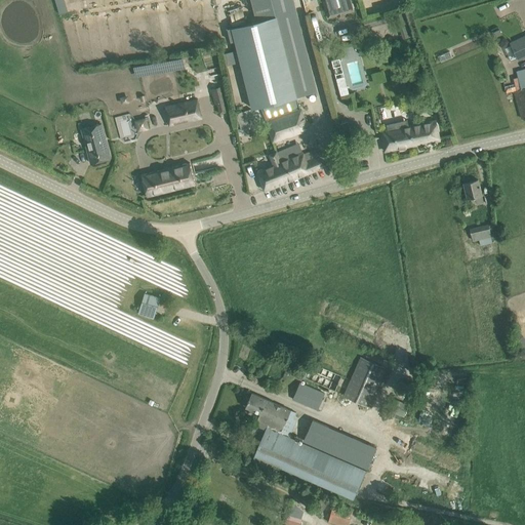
[(250,0),(256,22),(228,29),(231,42),(235,41),(252,109),(260,107),(266,122),(299,110),(296,97),(298,97),(298,96),(317,91),(293,0),(250,0)]
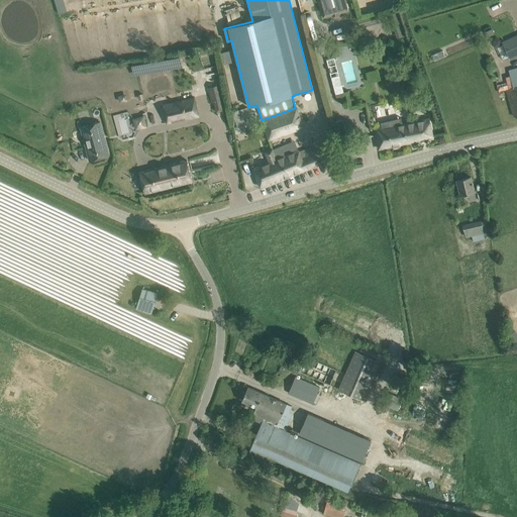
[(317,0),(323,18),(349,11),(345,0),(317,0)]
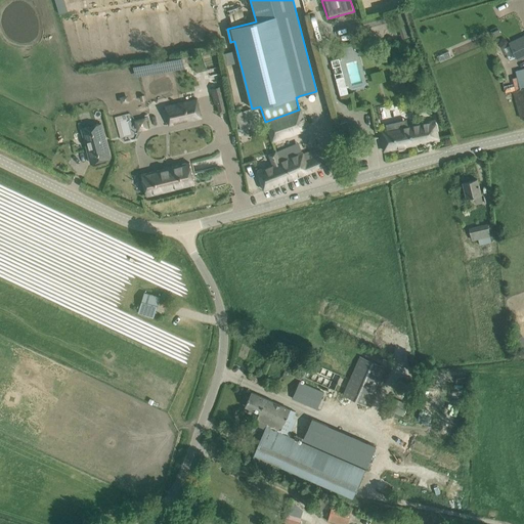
[(523,36),(510,43),(517,59),(523,56),(523,36)]
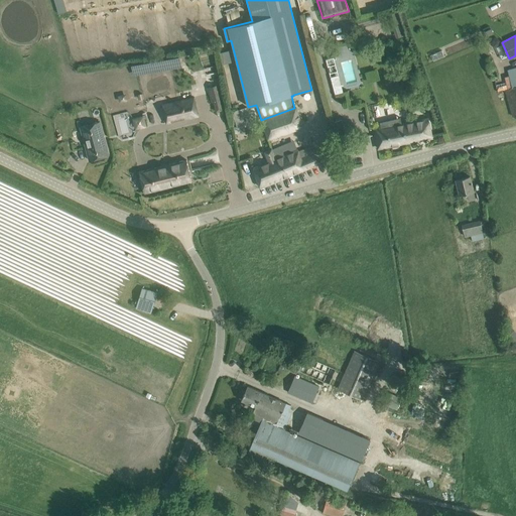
[(512,88),(505,90),(513,117),(515,115),(515,68),(507,70),(512,88)]
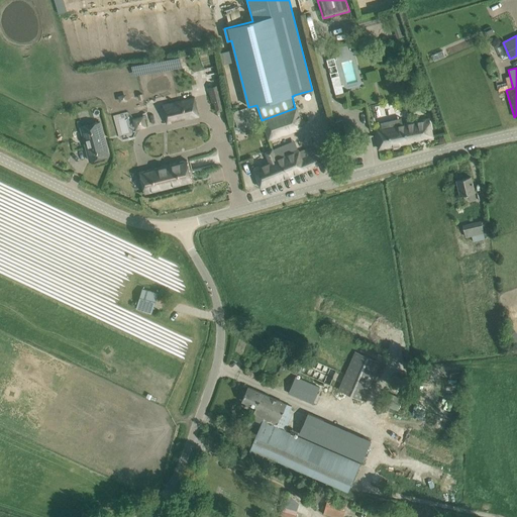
[(334,94),(344,92),(340,73),(331,75),(334,94)]
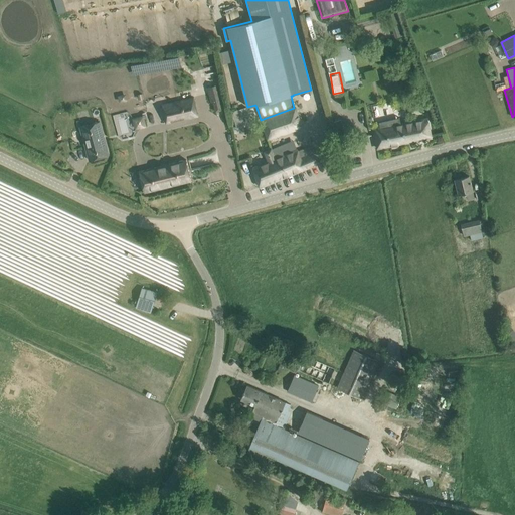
[(193,98),(161,105),(166,123),(197,116),(193,98)]
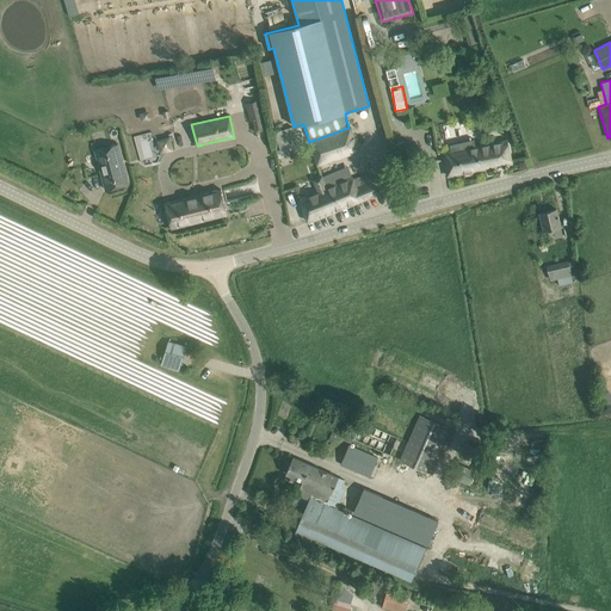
[(309,142),(318,165),(358,150),(350,128),(349,128),(309,142)]
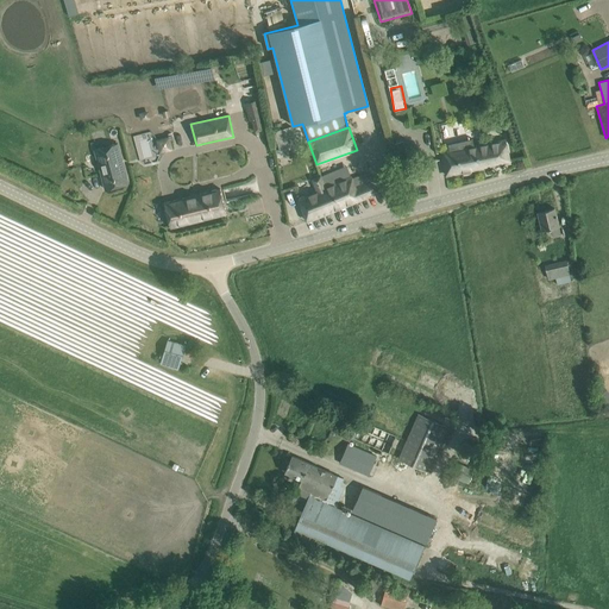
[(171,135),(156,139),(161,154),(175,149),(171,135)]
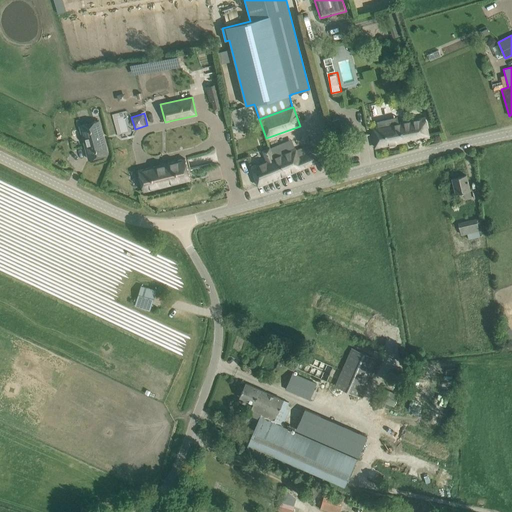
[(377,127),(371,128),(373,138),(375,147),(429,137),(425,117),(418,118),(398,123),(392,124),(391,117),(375,120),(377,127)]
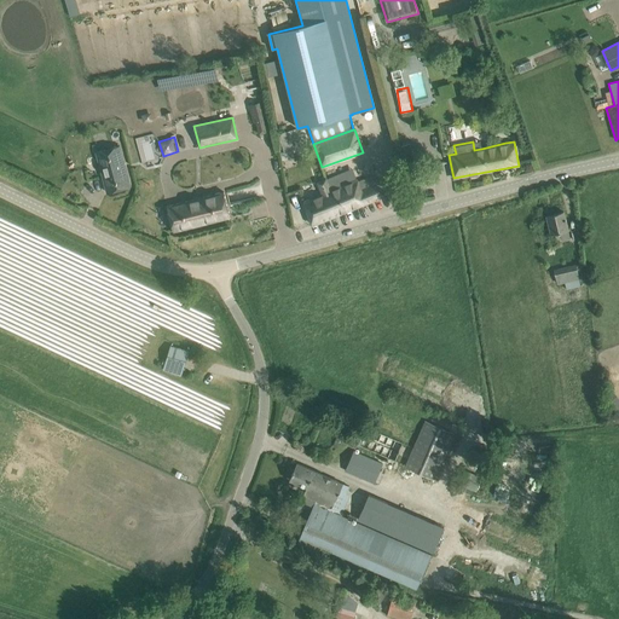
[(394,148),(395,152),(399,165),(414,160),(409,143),(394,148)]
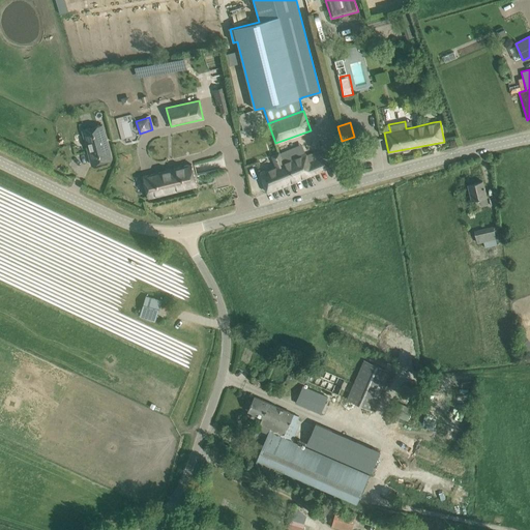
[(102,125),(83,130),(92,165),(112,159),(102,125)]
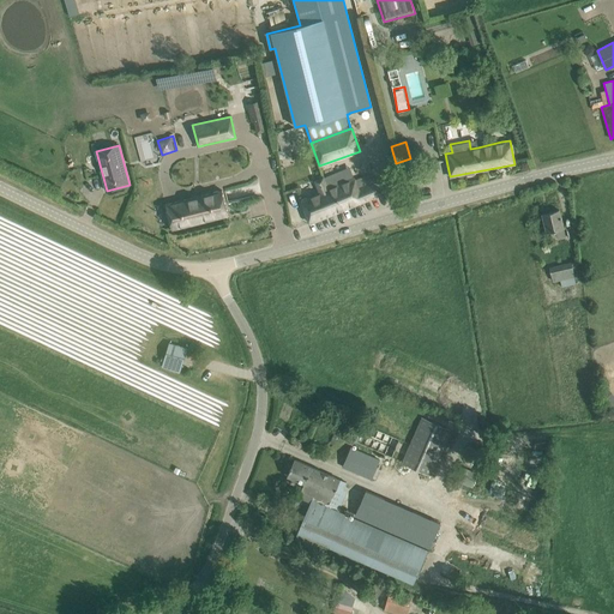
[(399,167),(402,175),(414,172),(411,163),(399,167)]
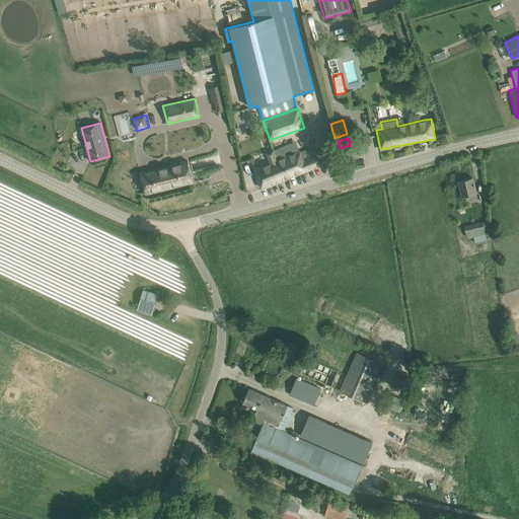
[(317,154),(314,146),(299,152),(299,151),(277,159),(273,150),(266,153),(270,162),(254,169),(258,179),(262,189),(292,176),(321,164),(317,154)]
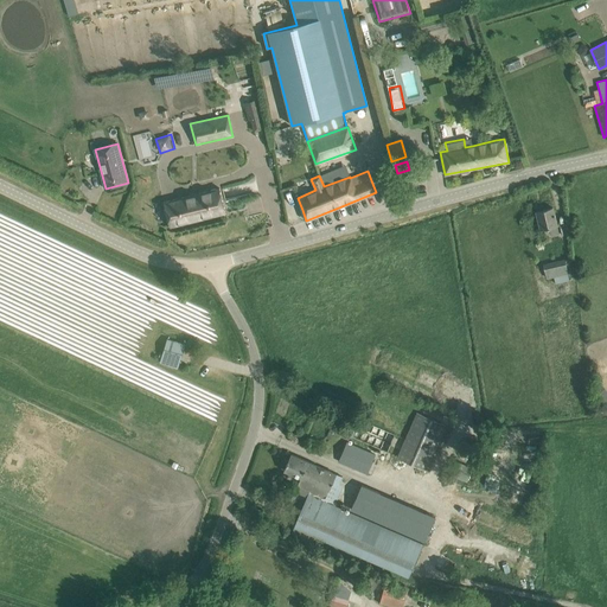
[(171,228),(225,213),(219,189),(164,202),(171,228)]
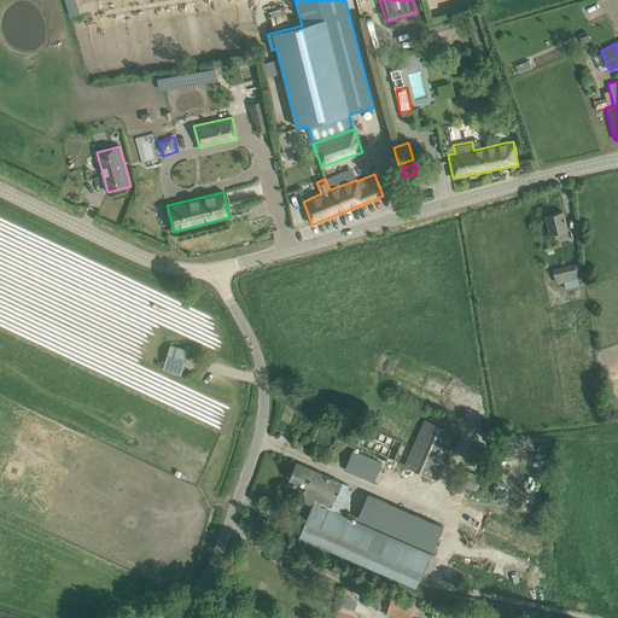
[(546,215),(549,227),(553,244),(560,243),(558,232),(567,229),(566,223),(563,211),(546,215)]
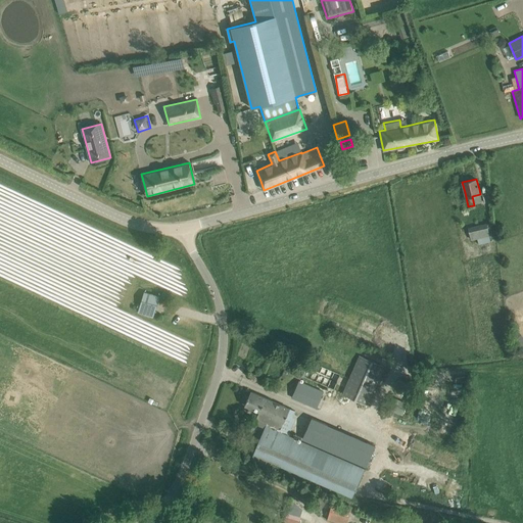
[(490,242),(486,224),(469,228),(472,240),(477,239),(479,244),(490,242)]
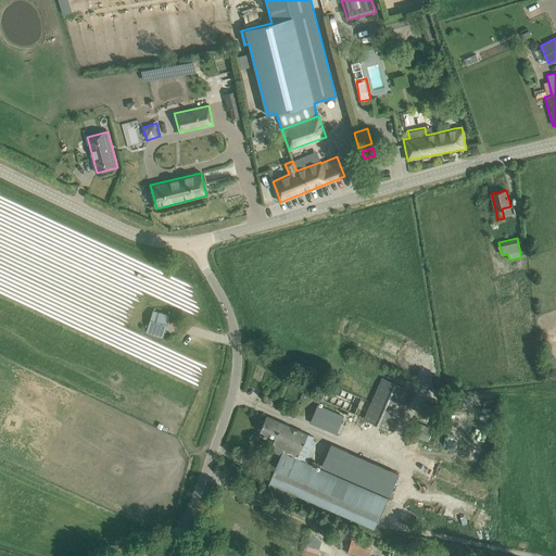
[(149,328),(164,332),(169,315),(153,311),(149,328)]
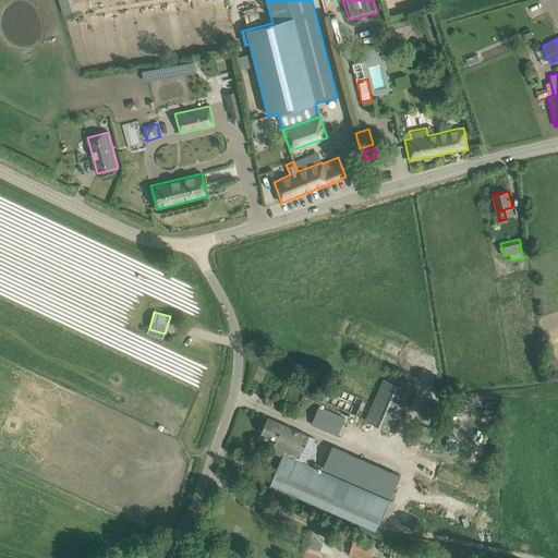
[(397,423),(411,390),(384,378),(364,421),(395,434),(399,424),(397,423)]
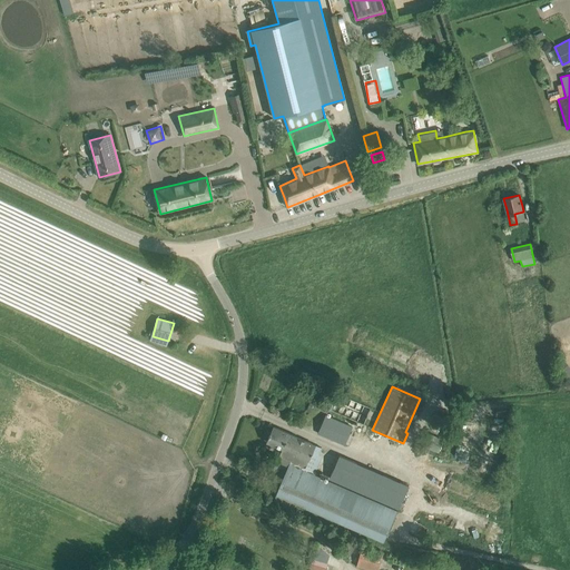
[(323,408),(364,424),(371,408),(331,391),(323,408)]
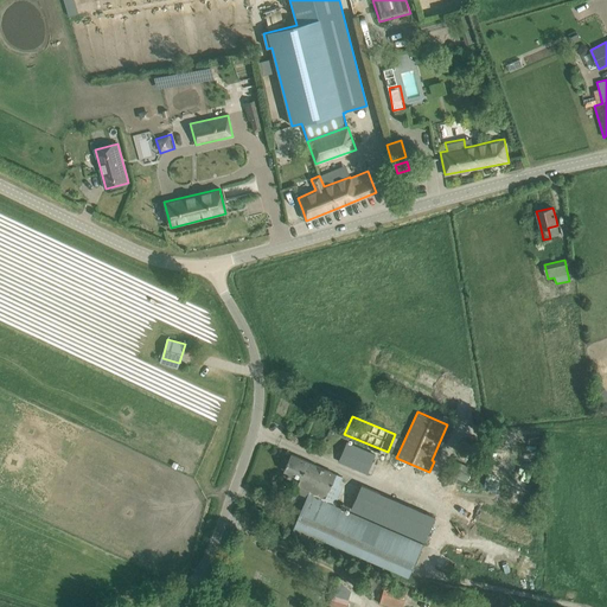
[(339,461),(366,473),(375,454),(347,442),(339,461)]
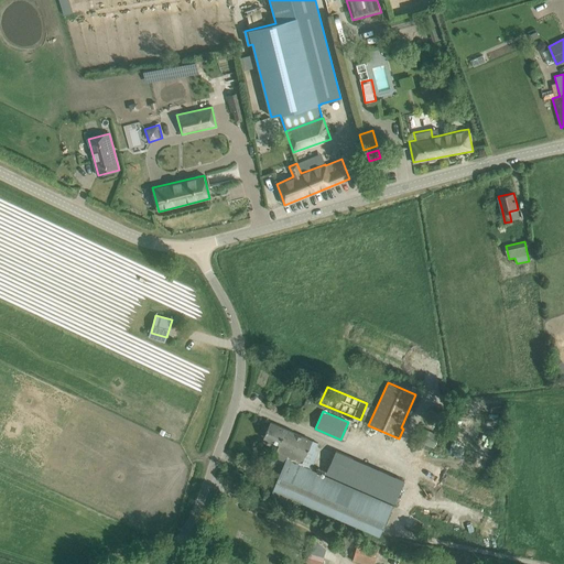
[(273,489),(381,535),(393,507),(311,470),(318,452),(315,449),(318,443),(271,422),(264,437),(280,444),(277,452),(274,457),(285,462),(273,489)]
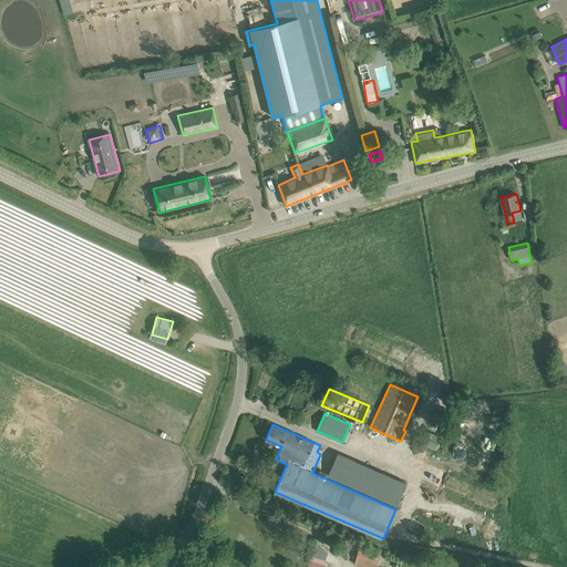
[(442,436),(426,431),(421,444),(436,451),(442,436)]
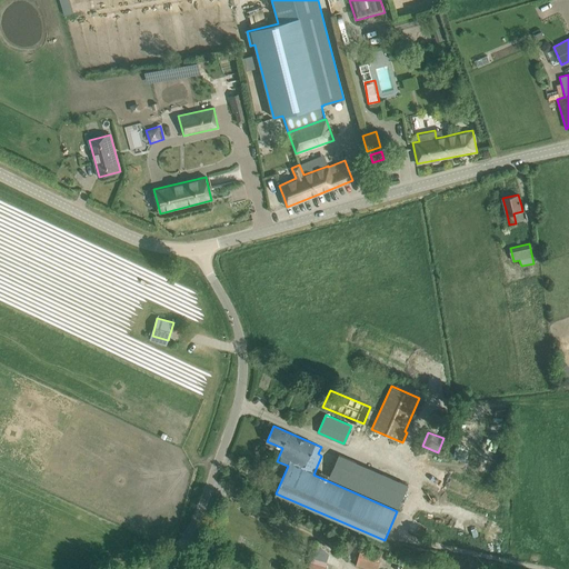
[(329,478),(399,508),(408,486),(339,456),(329,478)]
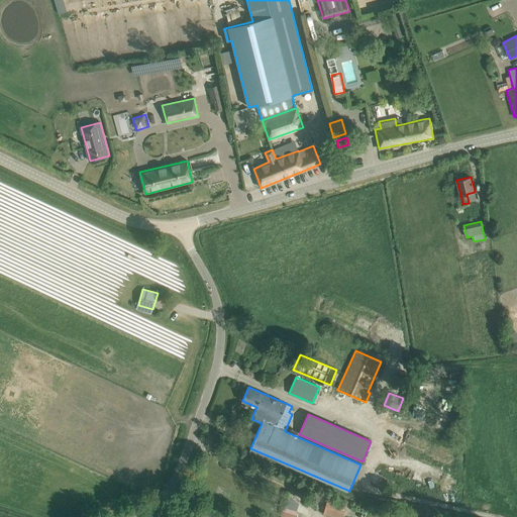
[(323,514),(334,516),(343,516),(348,502),(328,496),(323,514)]
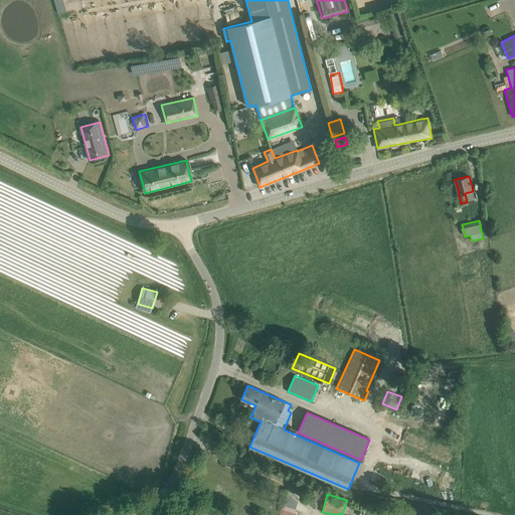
[(289,497),(288,505),(299,507),(300,499),(289,497)]
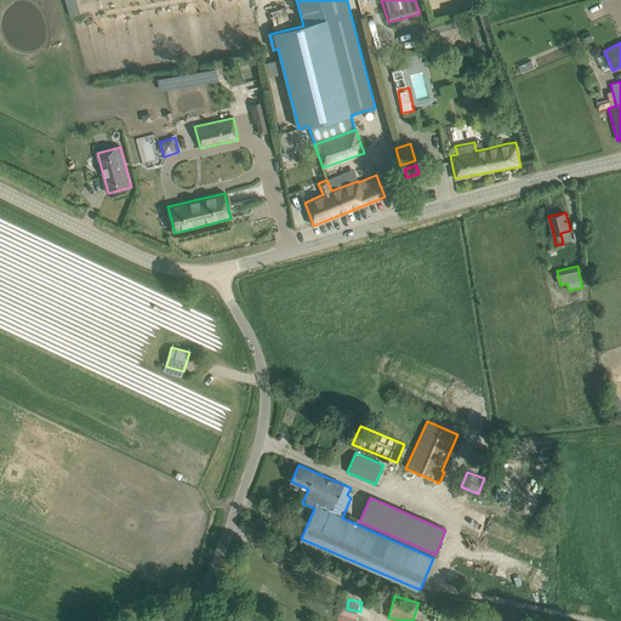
[(353,620),(357,614),(341,608),(337,619),(346,620),(353,620)]
